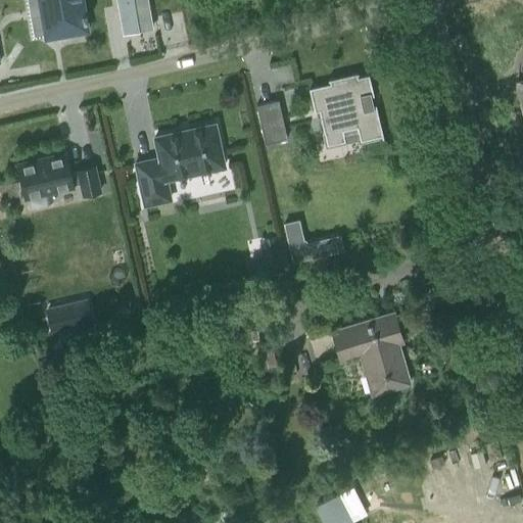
[(28,0),(34,36),(46,34),(46,37),(87,30),(85,21),(87,21),(86,15),(85,15),(81,0),(28,0)]
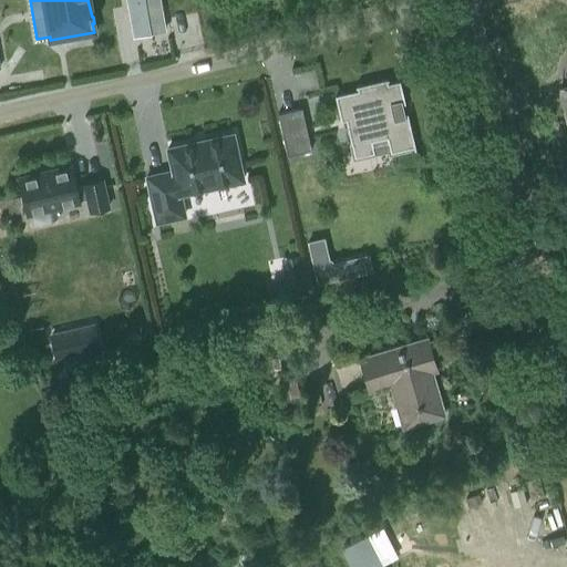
[(148,24),(164,21),(161,0),(125,0),(133,38),(151,34),(148,24)]
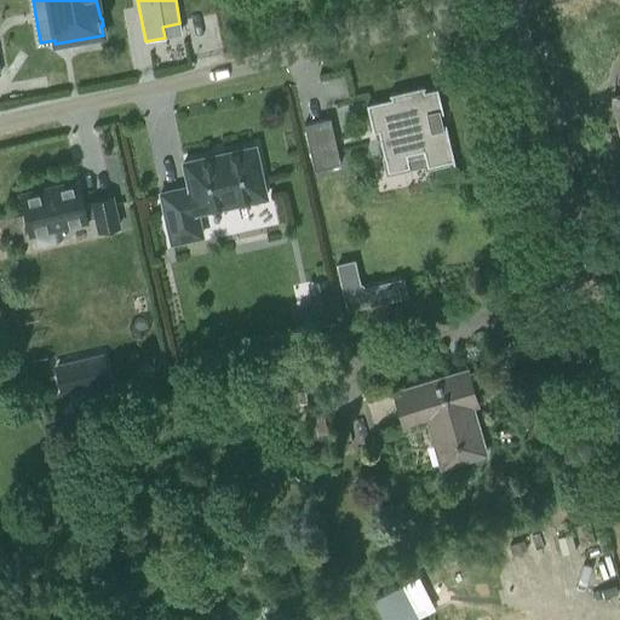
[(390,98),(366,104),(372,132),(378,131),(388,172),(409,167),(407,155),(423,151),(426,167),(452,161),(453,165),(454,164),(454,162),(445,124),(443,124),(443,125),(442,125),(438,112),(441,112),(441,113),(442,113),(436,87),(424,91),(423,87),(424,87),(424,86),(388,93),(389,96),(390,96),(390,98)]
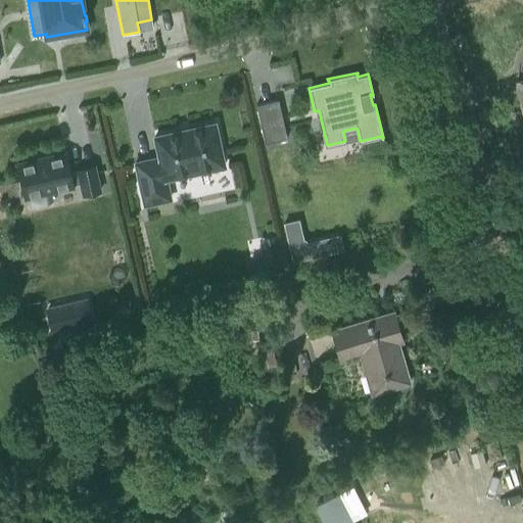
[(287,138),(278,99),(256,105),(266,143),(287,138)]
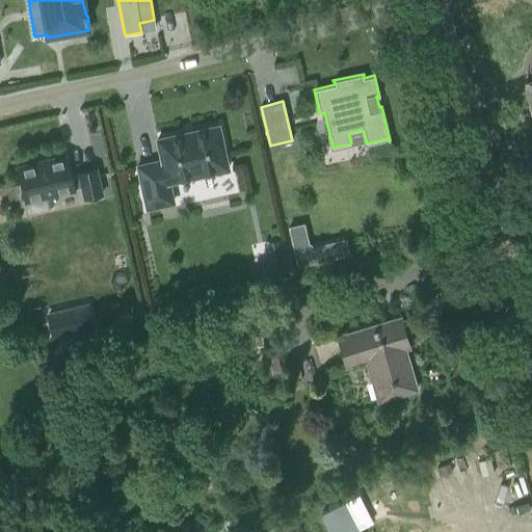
[(229,168),(219,126),(195,131),(195,130),(180,133),(181,134),(158,139),(163,160),(138,166),(148,208),(174,203),(169,182),(229,168)]
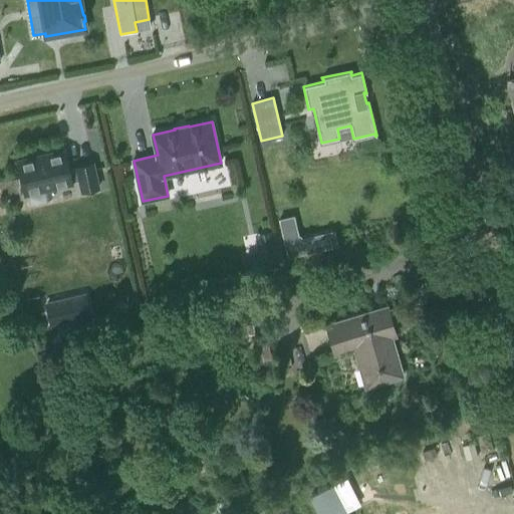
[(68,171),(64,151),(17,161),(25,194),(71,183),(71,182),(79,181),(81,192),(98,188),(92,164),(76,168),(76,169),(68,171)]
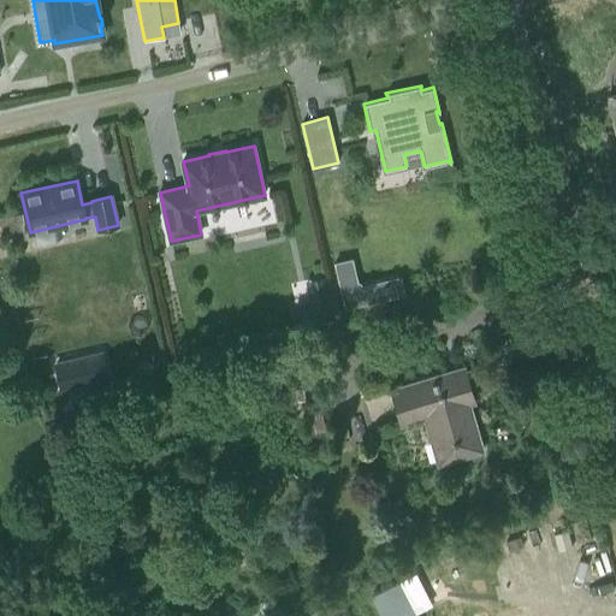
[(355,256),(336,260),(347,307),(406,295),(401,274),(361,284),(355,256)]
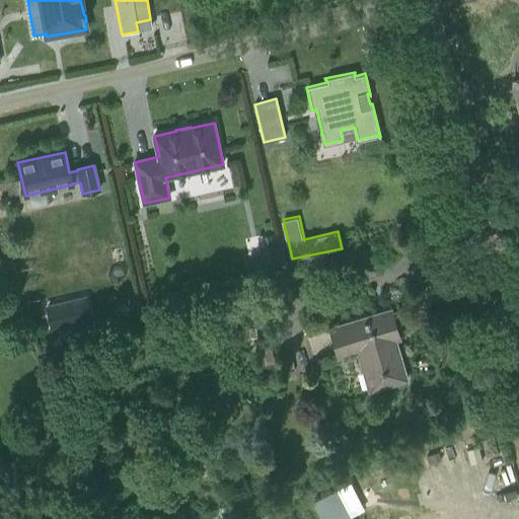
[(265,273),(261,254),(247,257),(251,276),(265,273)]
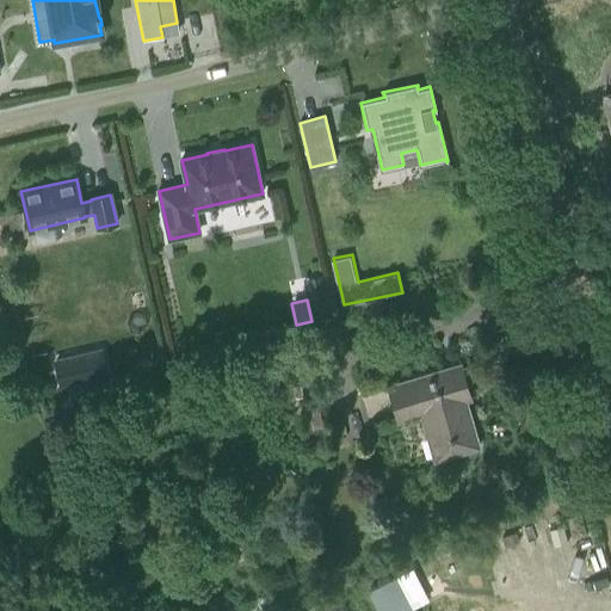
[(76,355),(53,360),(59,387),(84,381),(76,355)]
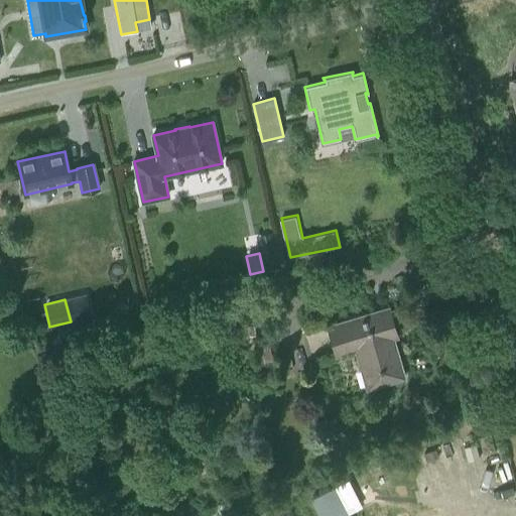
[(370,387),(404,377),(393,338),(397,337),(388,307),(328,325),(336,354),(358,348),(370,387)]
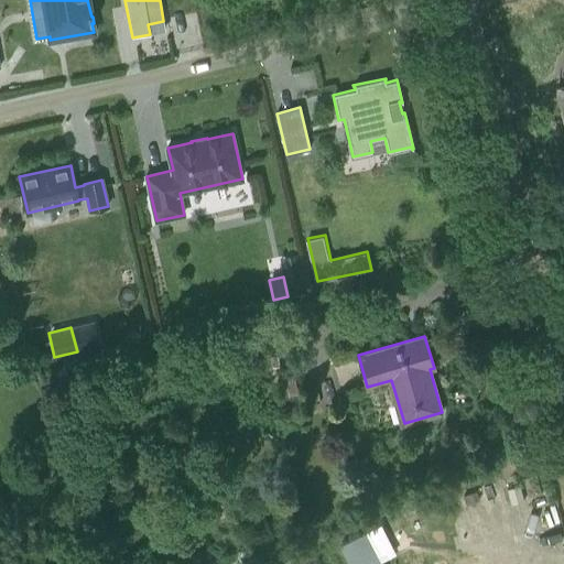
[(281,398),(297,393),(293,375),(277,378),(281,398)]
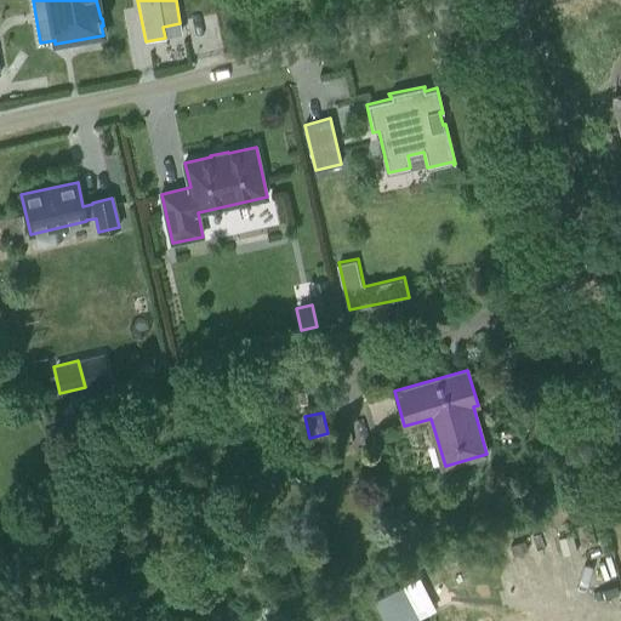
[(576,552),(573,536),(558,539),(562,556),(576,552)]
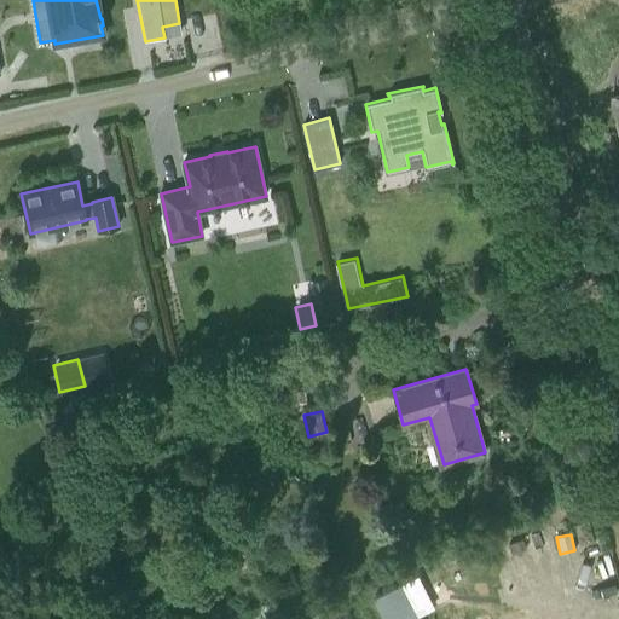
[(417,618),(416,618),(400,585),(372,599),(382,618),(417,618)]
